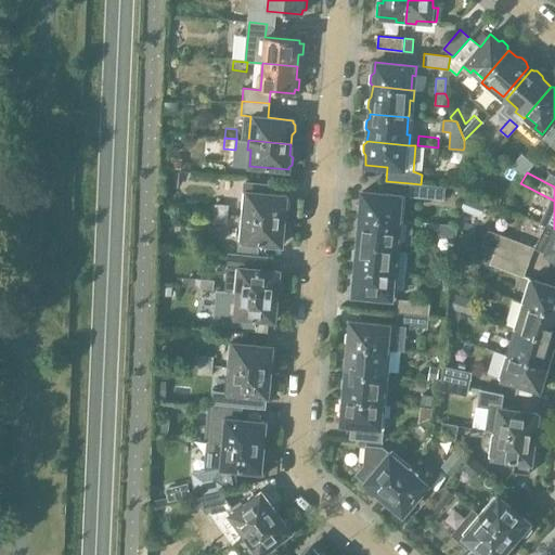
[(545,182),(554,186),(554,176),(550,173),(545,182)]
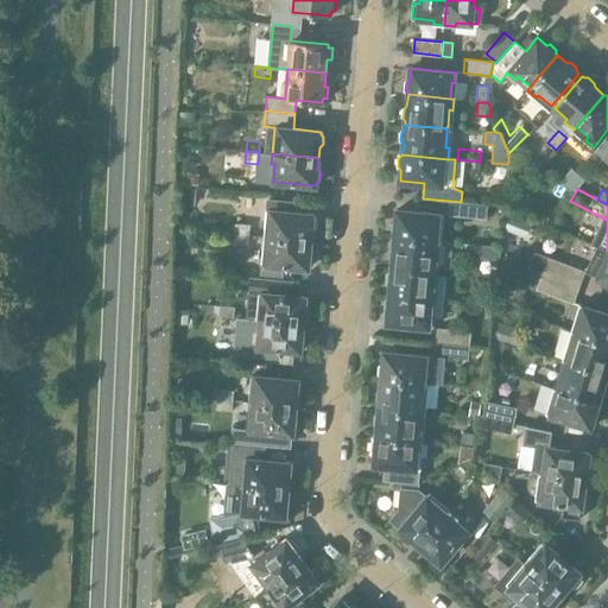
[(491,203),(502,206),(504,206),(505,194),(495,191),(492,195),(491,203)]
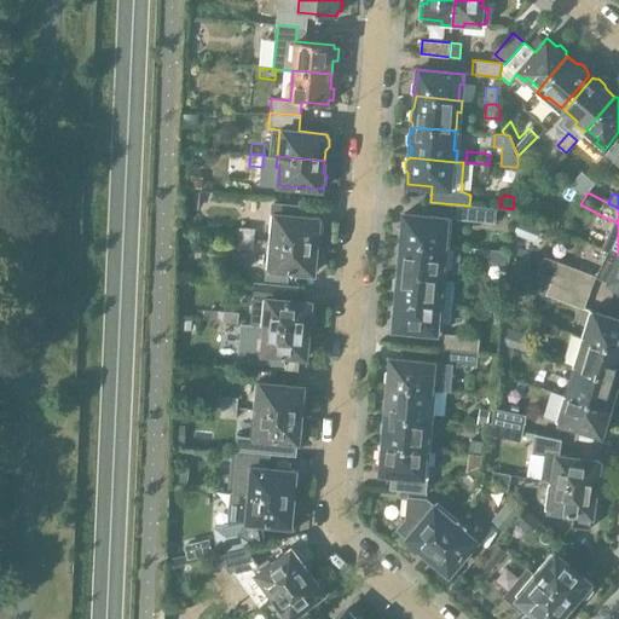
[(319,218),(301,217),(302,204),(273,202),(270,241),(317,246),(317,233),(320,231),(322,224),(319,220),(319,218)]
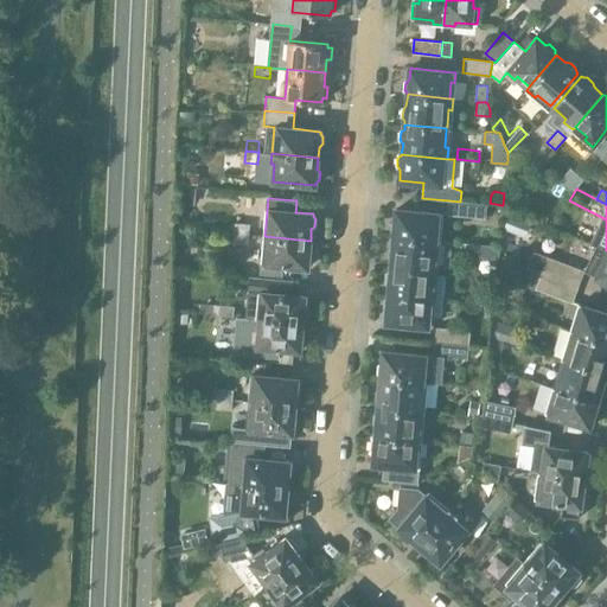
[(486,204),(460,202),(449,200),(447,215),(485,218),(486,204)]
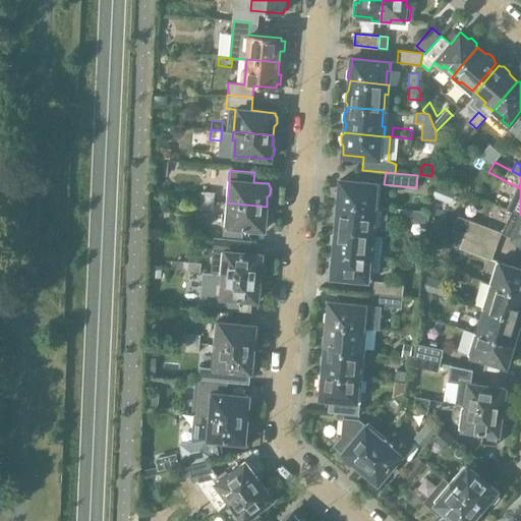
[(336,199),(338,201),(374,206),(375,192),(379,192),(380,183),(340,179),(339,189),(336,191),(336,199)]
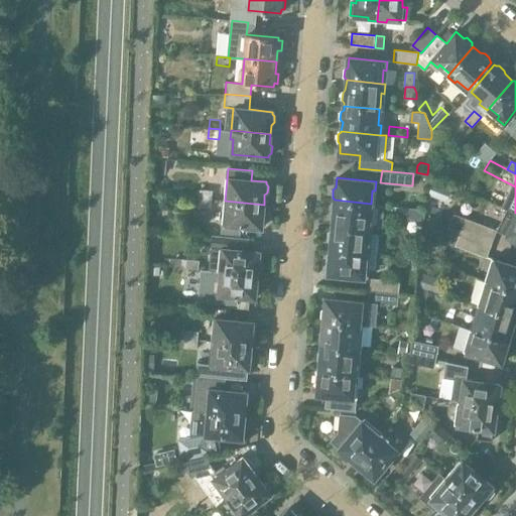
[(427,195),(446,202),(452,189),(432,182),(427,195)]
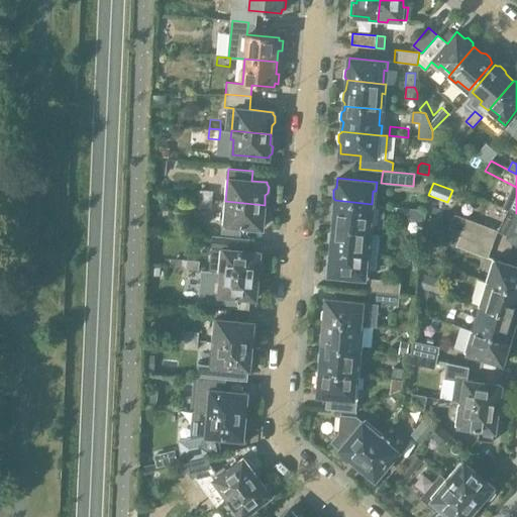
[(199,199),(211,200),(212,191),(200,190),(199,199)]
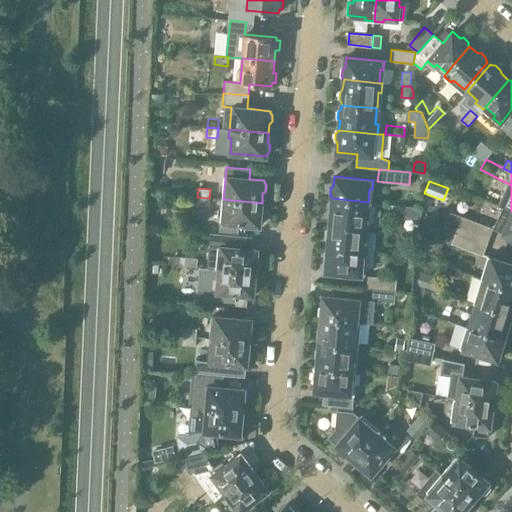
[(208,207),(209,198),(197,197),(197,205),(208,207)]
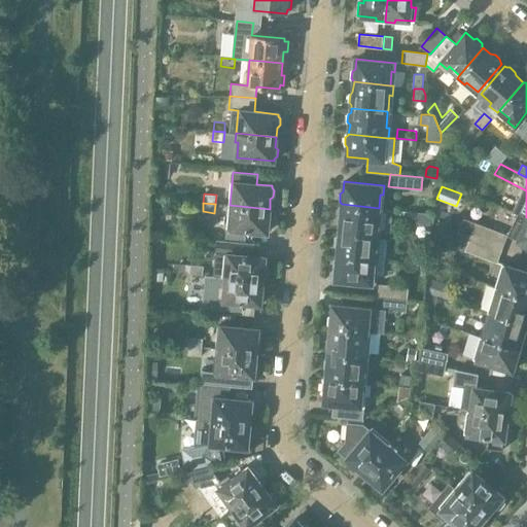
[(382,209),(379,208),(342,204),(341,215),(338,217),(338,224),(340,226),(340,230),(340,231),(377,235),(377,233),(378,218),(381,218),(382,209)]
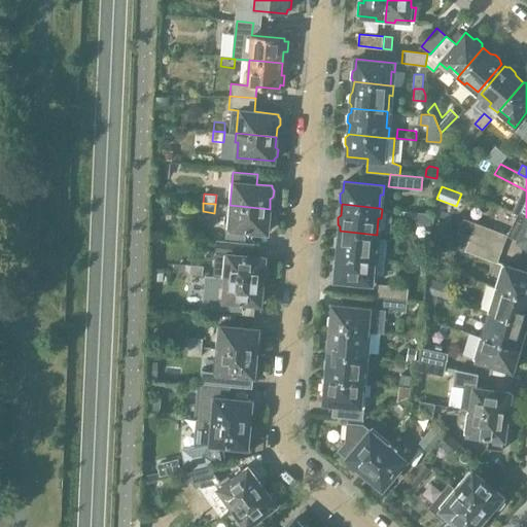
[(269,219),(270,209),(230,205),(229,214),(232,215),(230,230),(267,233),(268,231),(270,229),(271,221),(269,219)]
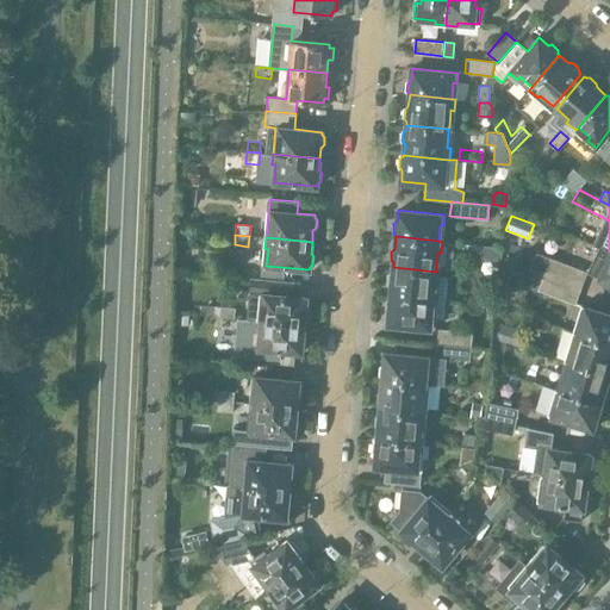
[(502,248),(500,248),(483,246),(481,259),(500,260),(502,248)]
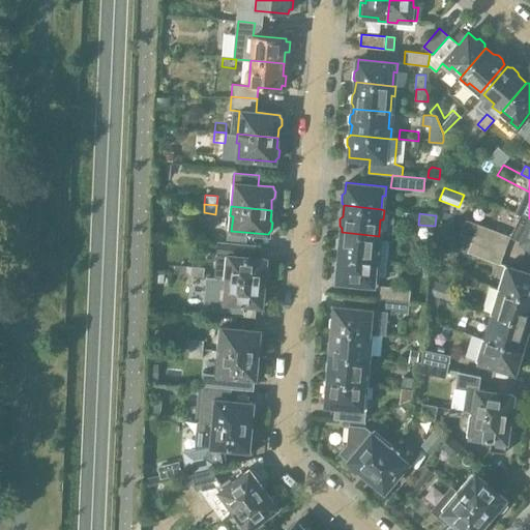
[(529,218),(521,215),(510,236),(529,245),(529,218)]
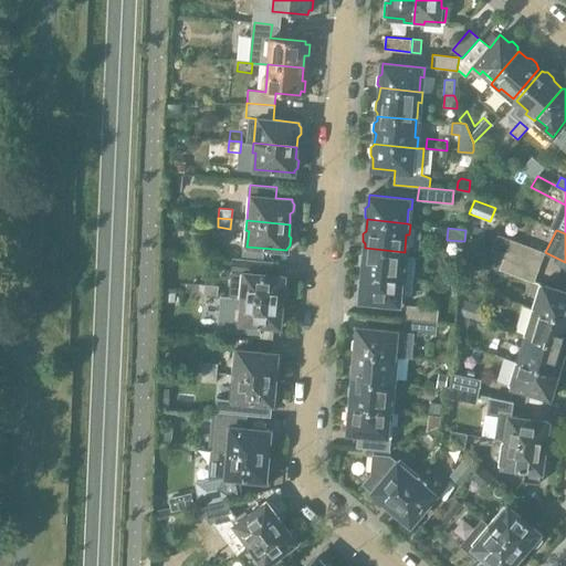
[(506,254),(540,266),(545,252),(498,234),(492,250),(506,254)]
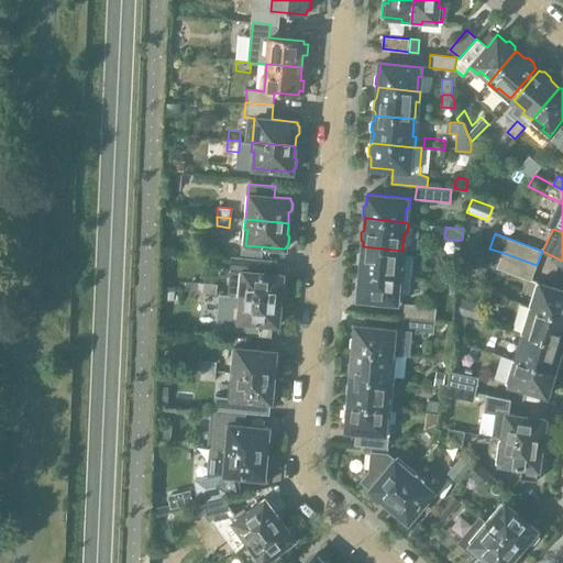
[(361,264),(360,275),(403,278),(404,267),(400,267),(401,253),(403,251),(363,246),(362,252),(359,254),(359,261),(361,264)]
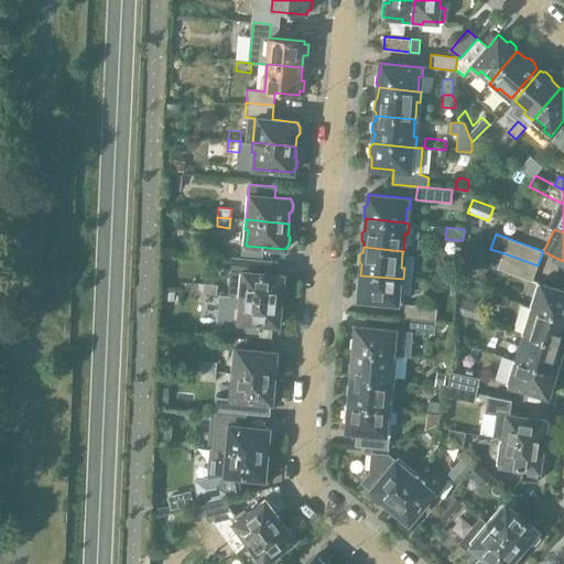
[(538,266),(505,253),(499,268),(532,281),(538,266)]
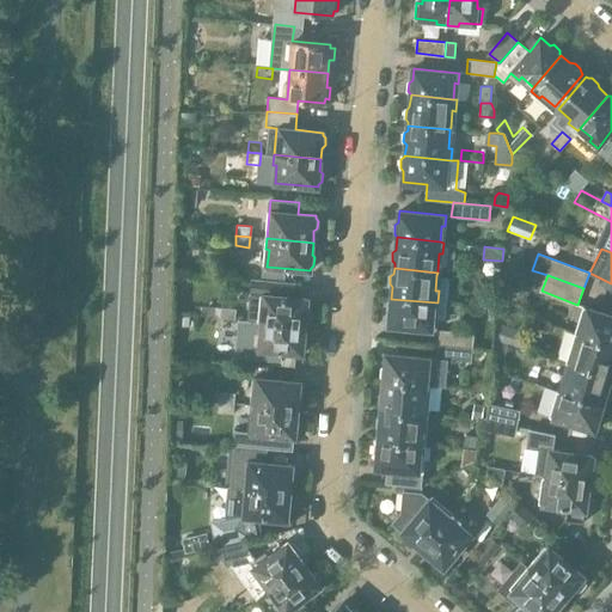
[(307,299),(297,298),(298,285),(252,280),(251,295),(264,297),(263,312),(259,311),(258,322),(305,326),(306,314),(308,312),(310,304),(307,301),(307,299)]
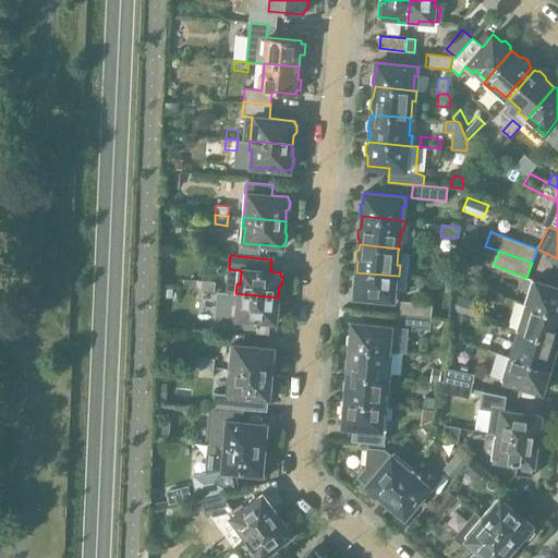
[(456,270),(439,268),(438,278),(455,280),(456,270)]
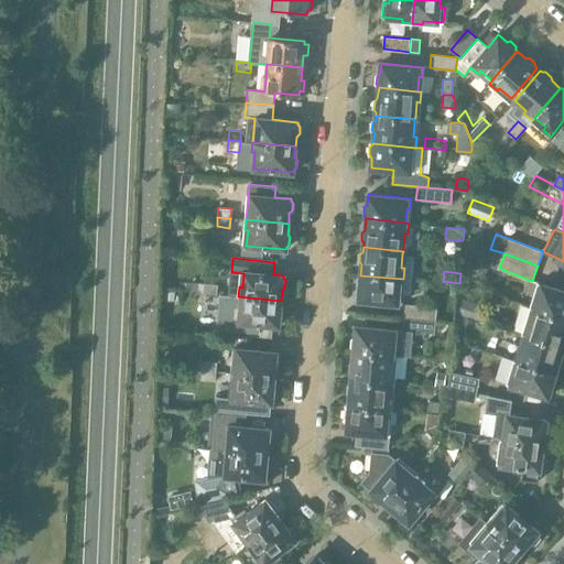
[(411,280),(403,279),(360,275),(360,277),(358,279),(357,286),(359,289),(358,300),(401,304),(402,294),(410,294),(411,280)]
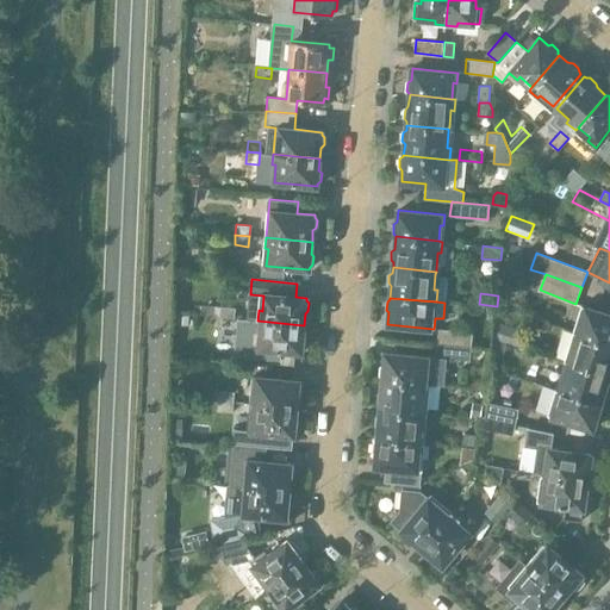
[(219,317),(235,318),(236,309),(203,305),(201,316),(219,317)]
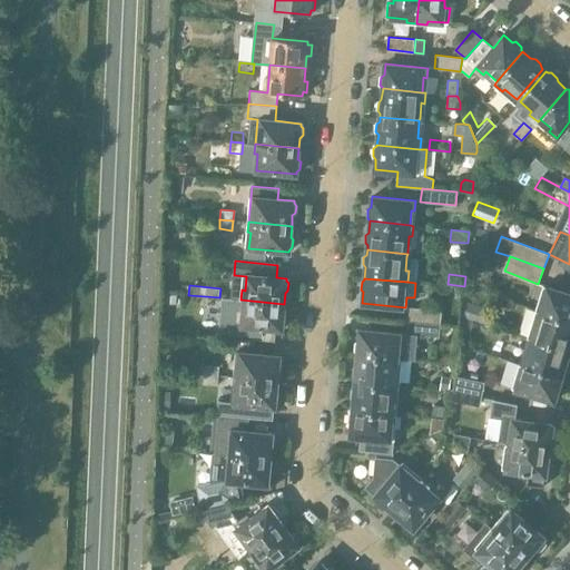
[(540,311),(569,320),(569,293),(544,285),(541,295),(544,296),(540,311)]
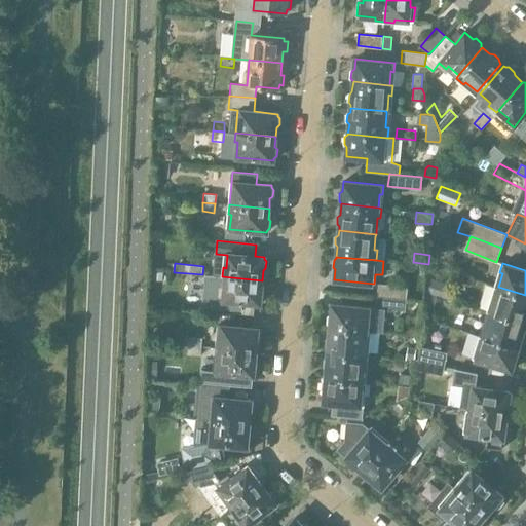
[(202,274),(189,273),(188,283),(201,284),(202,274)]
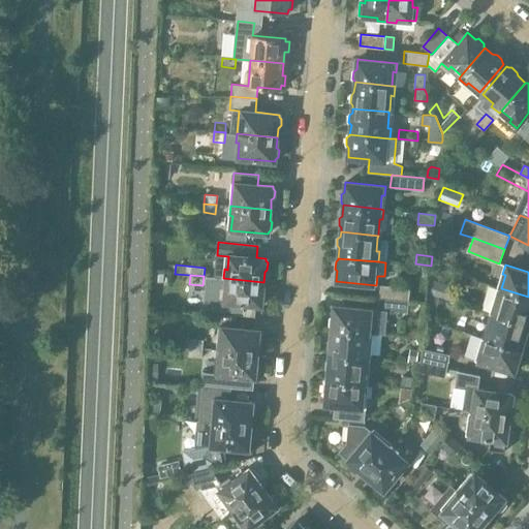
[(263,282),(223,278),(223,287),(226,288),(224,302),(261,306),(261,303),(265,301),(265,294),(262,292),(263,282)]
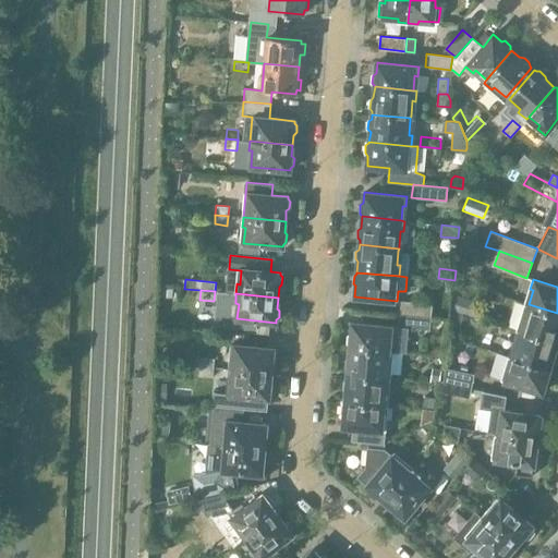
[(478,302),(456,295),(451,308),(474,316),(478,302)]
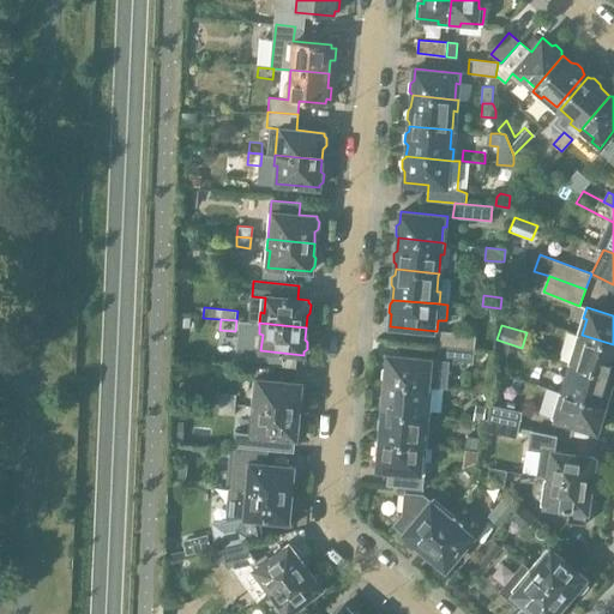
[(441,331),(440,345),(474,349),(475,335),(441,331)]
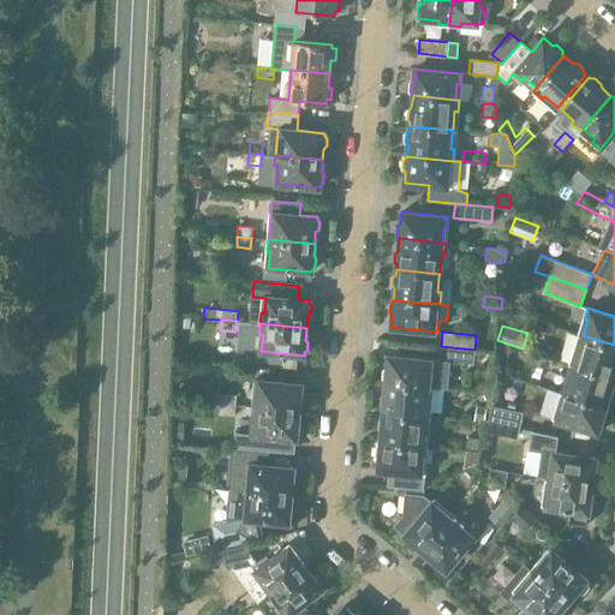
[(614,345),(583,335),(579,334),(575,345),(579,346),(574,362),(614,375),(614,345)]
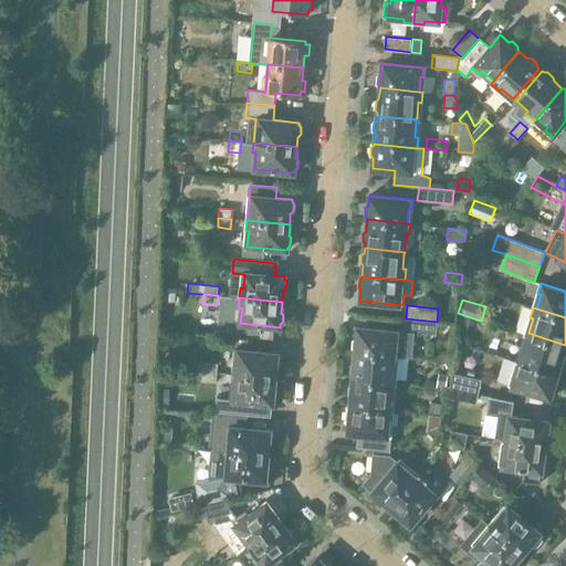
[(464,341),(469,317),(459,316),(459,317),(458,317),(454,339),(464,341)]
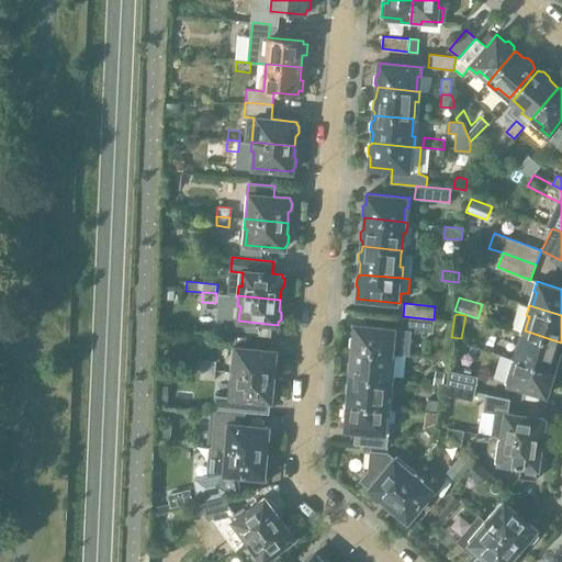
[(434,319),(403,316),(402,329),(433,333),(434,328),(434,319)]
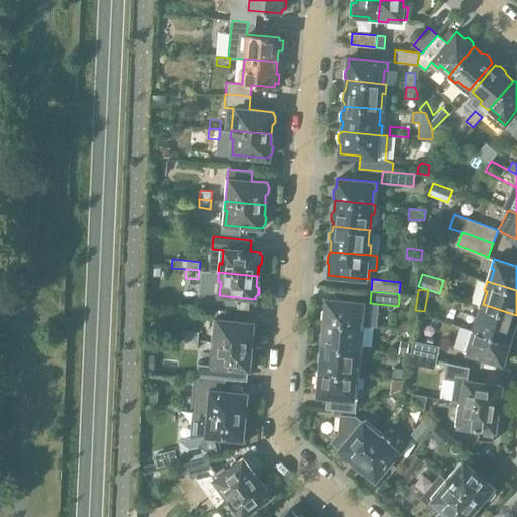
[(324,321),(360,324),(362,312),(365,312),(366,303),(326,299),(325,309),(323,311),(322,317),(324,320),(324,321)]
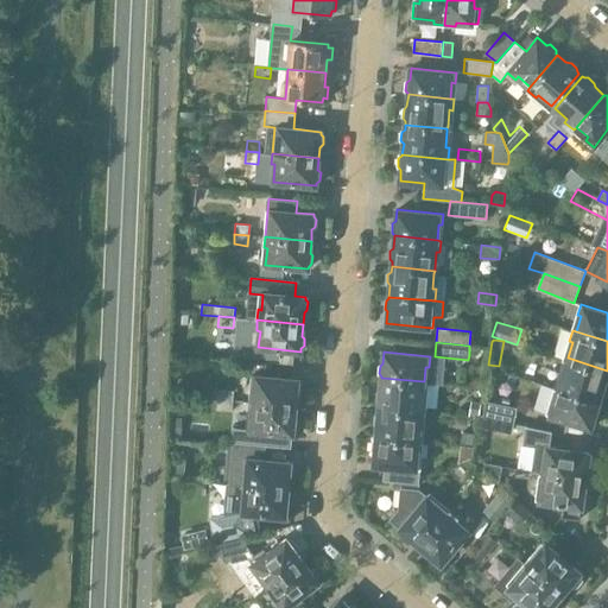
[(555,387),(558,388),(599,403),(603,391),(607,388),(607,384),(607,379),(607,378),(607,375),(567,362),(562,377),(558,375),(555,387)]
